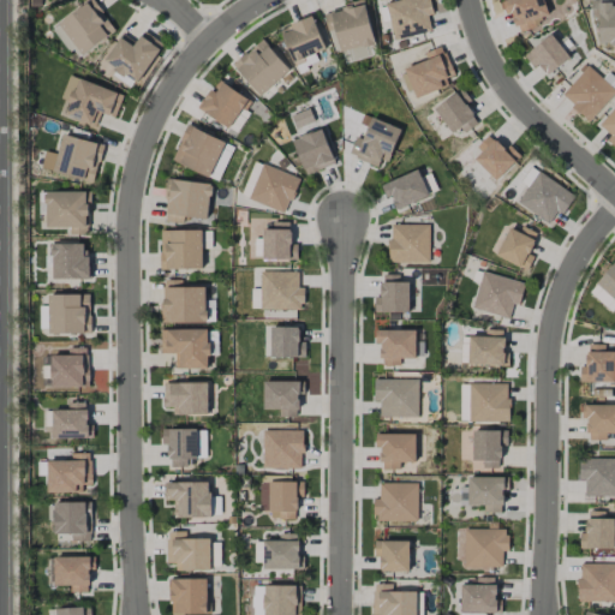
[(82,55),(115,31),(93,0),(91,0),(52,28),(59,37),(60,36),(66,45),(72,41),(82,55)]
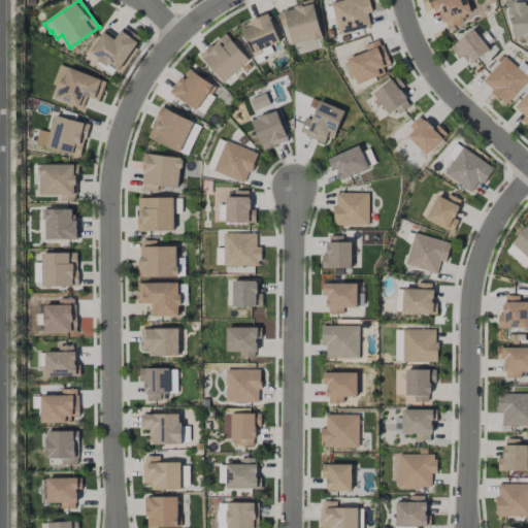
[(338,35),(370,27),(367,13),(371,12),(367,0),(344,0),(330,4),(338,35)]
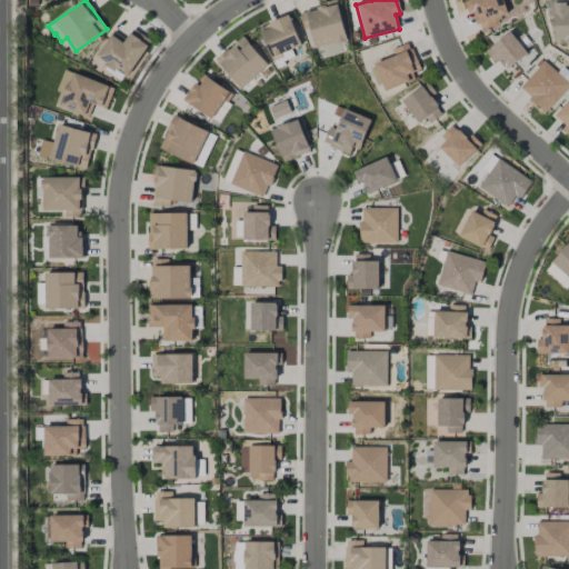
[(507,15),(502,0),(463,0),(467,13),(473,11),(478,30),(496,26),(493,17),(507,15)]
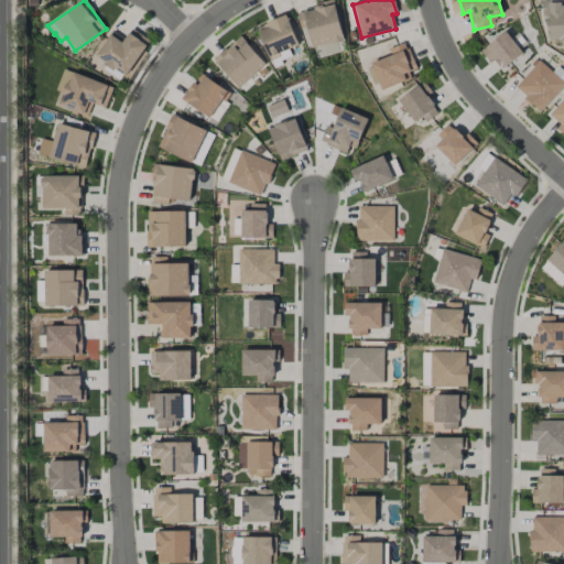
[(563,41),(563,0),(552,0),(543,0),(544,17),(550,17),(551,42),(563,41)]
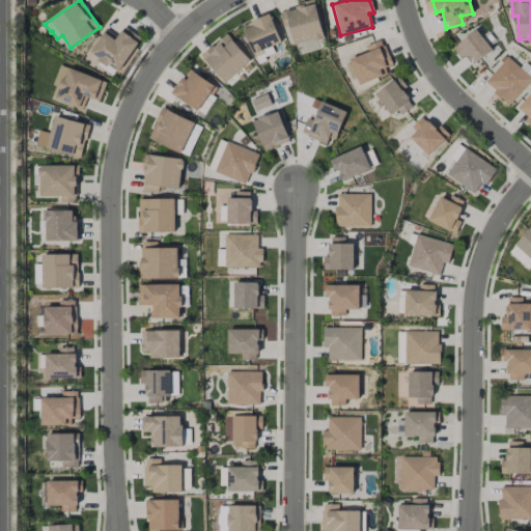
[(324,36),(314,1),(281,10),(290,46),(324,36)]
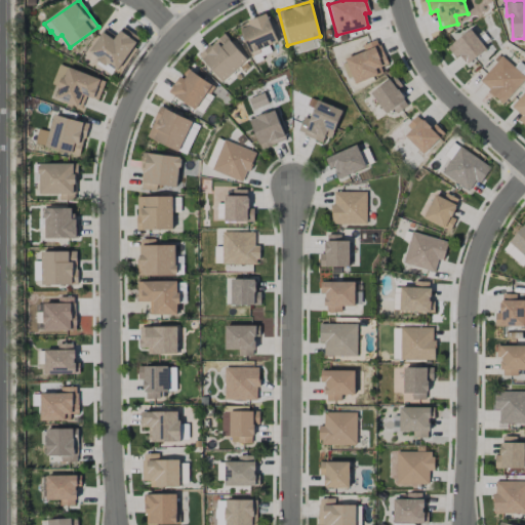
[(278,41),(267,13),(239,26),(253,58),(271,51),(268,46),(278,41)]
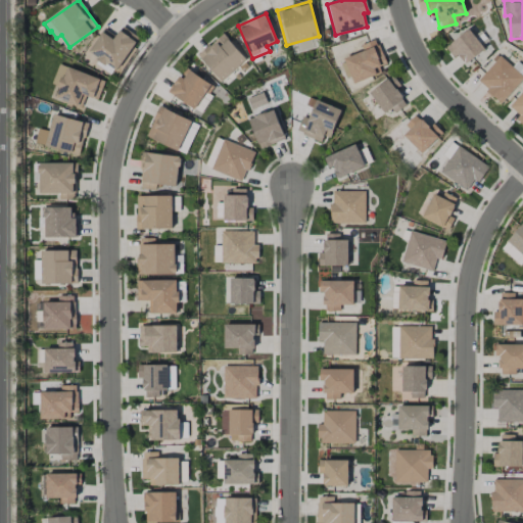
[(104,30),(87,55),(114,74),(139,38),(123,27),(115,37),(104,30)]
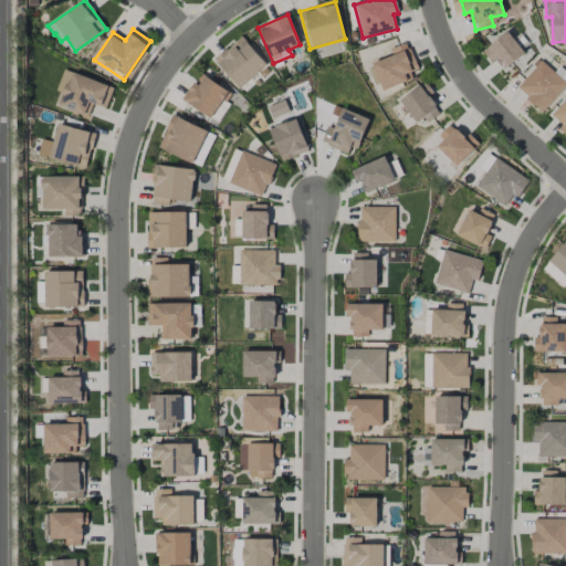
[(484,50),(501,71),(524,52),(507,32),(484,50)]
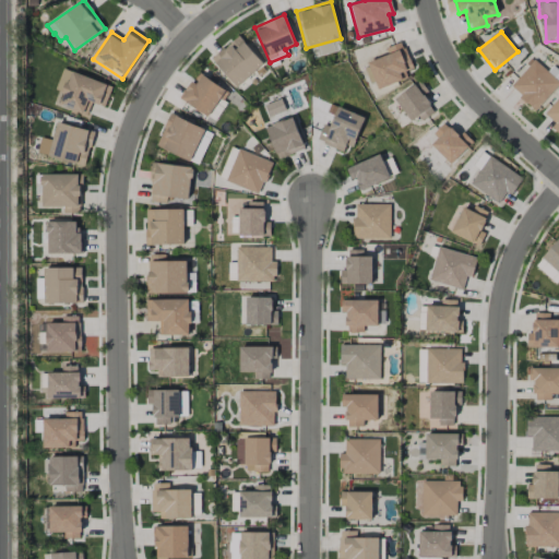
[(237,87),(264,64),(238,36),(212,59),(237,87)]
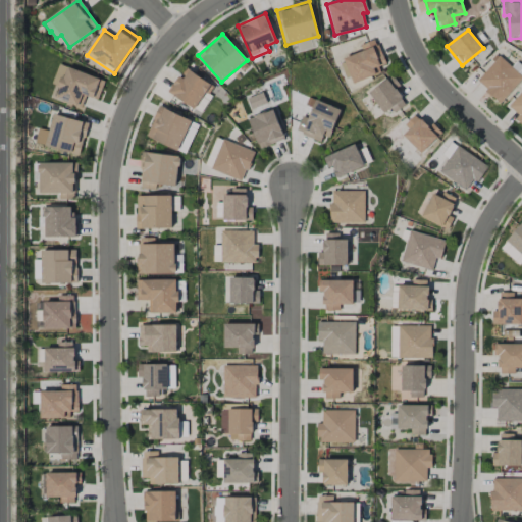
[(352,83),(386,69),(375,40),(360,46),(363,52),(340,61),(346,77),(350,75),(352,83)]
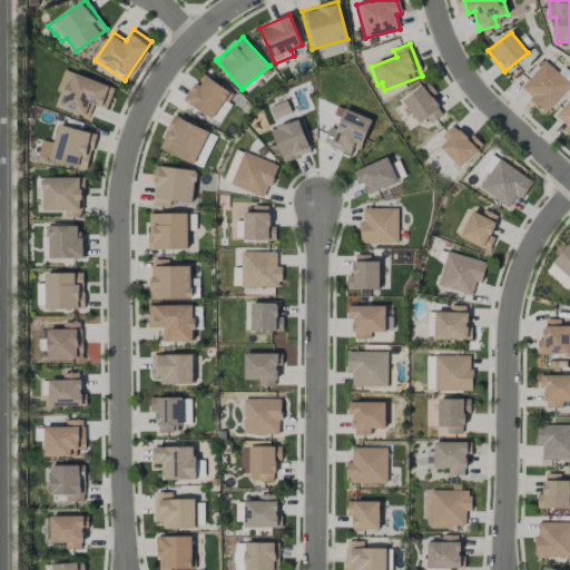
[(547,112),(569,86),(569,84),(544,61),(520,89),(547,112)]
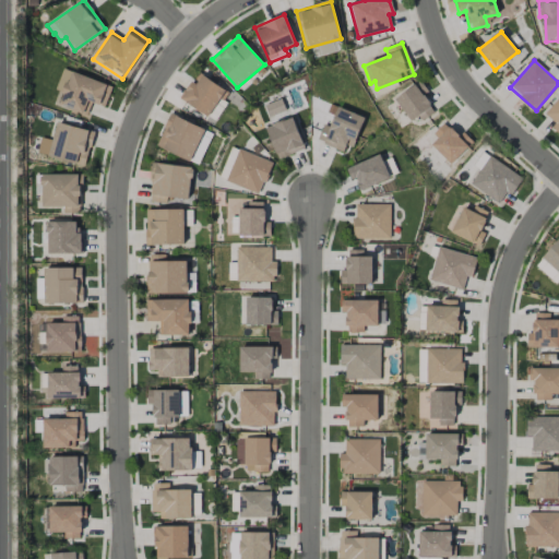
[(105,108),(113,86),(62,68),(55,90),(64,93),(60,105),(87,116),(92,103),(105,108)]
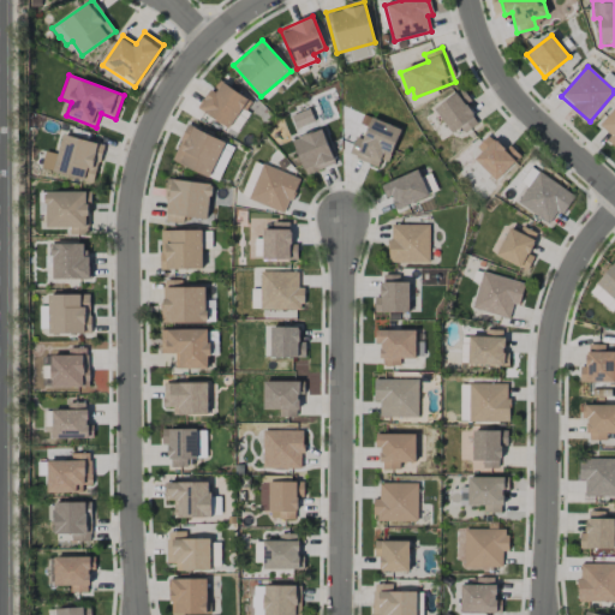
[(198,108),(230,130),(249,100),(218,79),(198,108)]
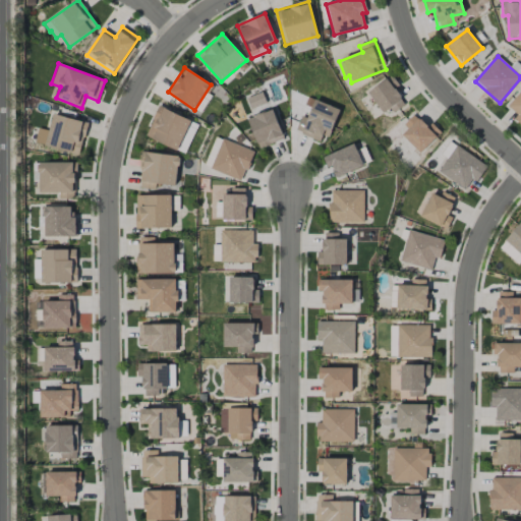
[(382,114),(391,108),(393,112),(405,105),(395,89),(399,87),(393,76),(368,91),(382,114)]
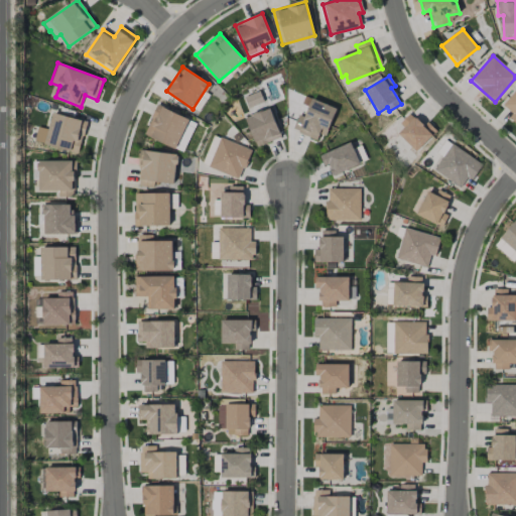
[(515,89),(502,105),(512,114),(509,118),(515,123),(515,89)]
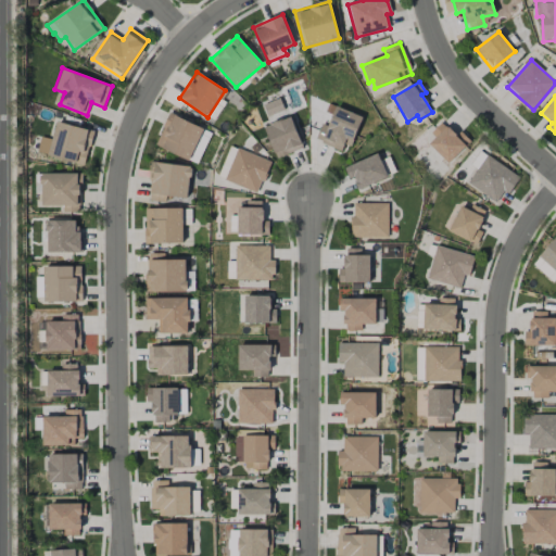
[(283,112),(280,98),(264,103),(267,116),(283,112)]
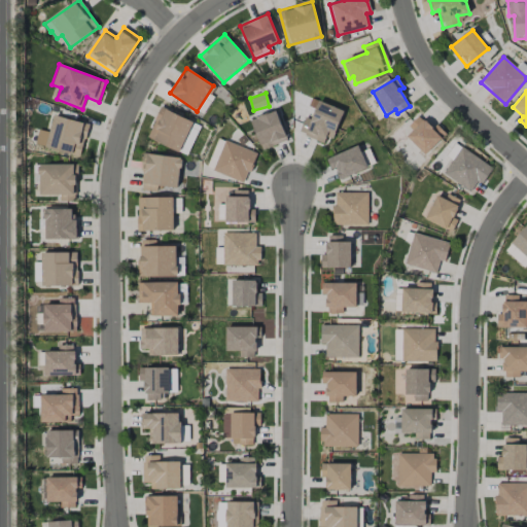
[(343,109),(317,102),(312,119),(305,117),(300,135),(323,142),(325,136),(334,139),(343,109)]
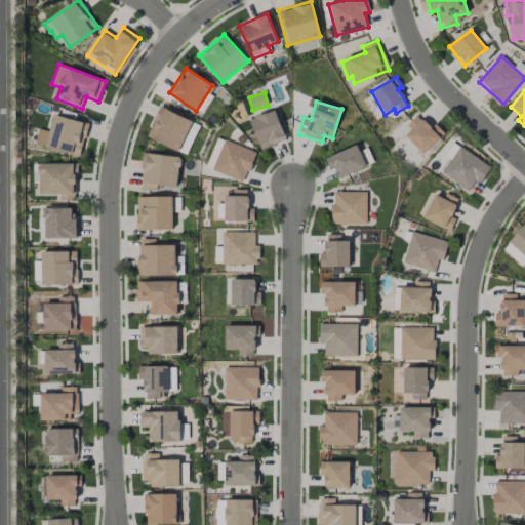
[(147,137),(179,151),(192,120),(159,107),(147,137)]
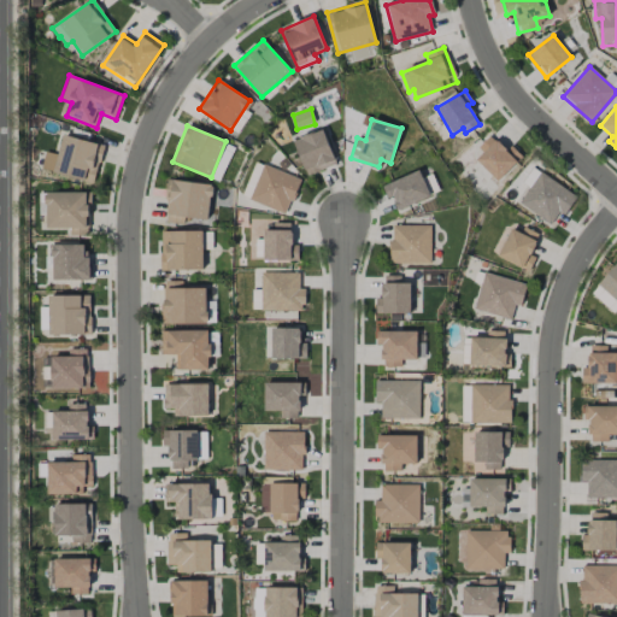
[(335,166),(324,130),(294,139),(305,175),(335,166)]
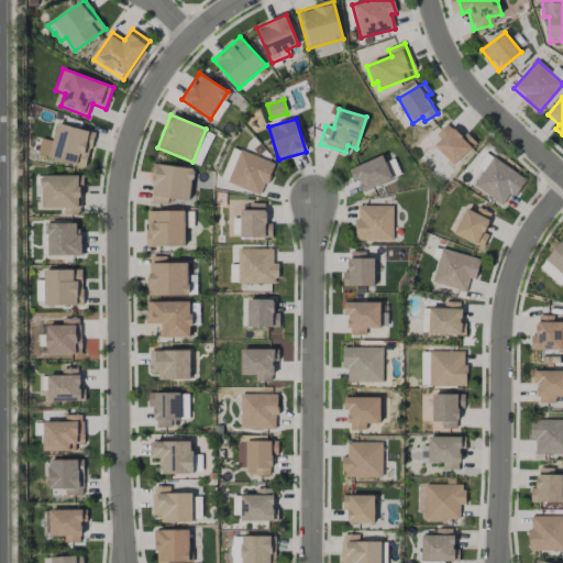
[(95,132),(56,123),(53,141),(41,139),(37,155),(87,166),(95,132)]
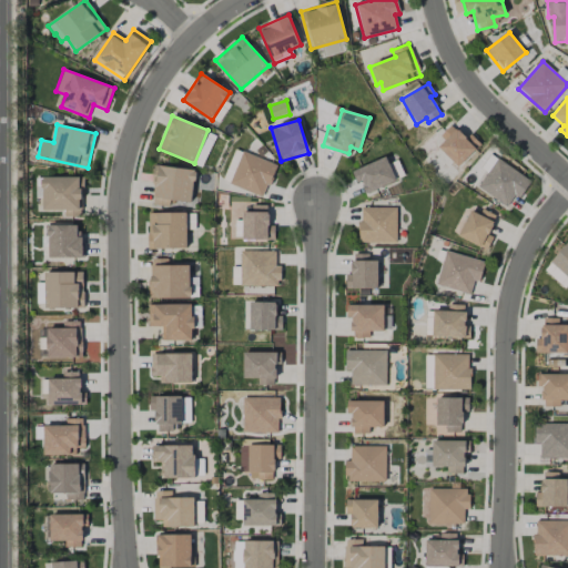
[(435,144),(458,168),(482,144),(469,133),(465,139),(454,127),(435,144)]
